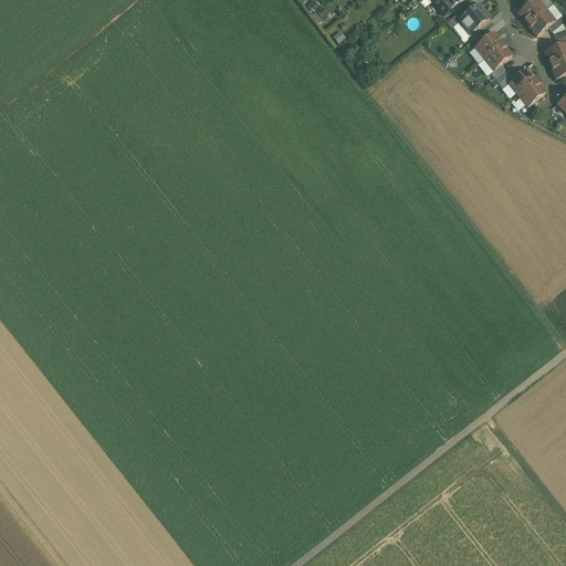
[(426,0),(416,0),(408,7),(412,11),(426,0)]
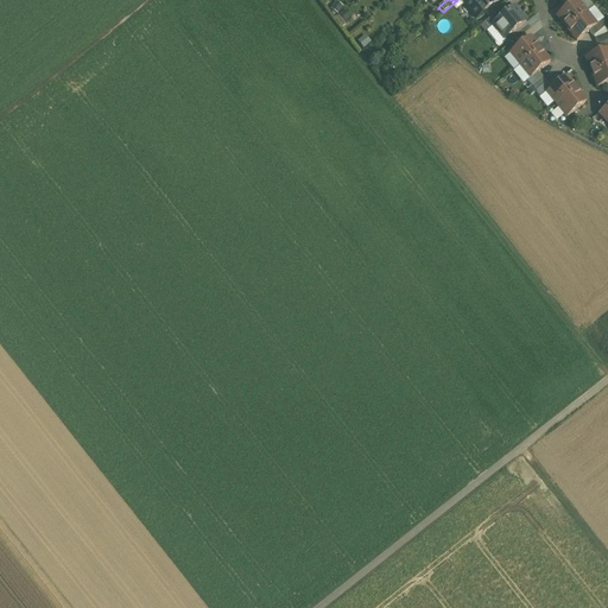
[(495,0),(469,0),(464,5),(476,19),(498,2),(495,0)]
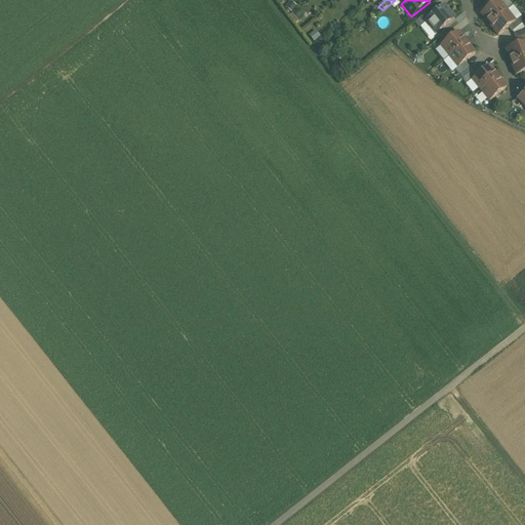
[(490,6),(480,13),(489,25),(506,11),(505,9),(505,8),(500,2),(499,3),(497,0),(490,6)]
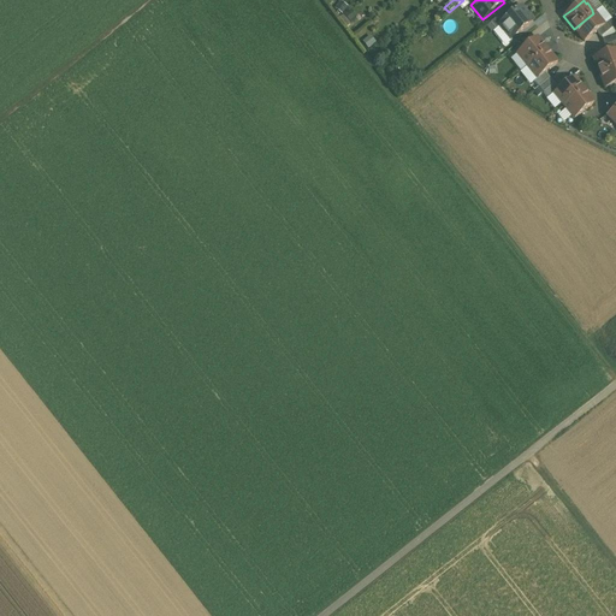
[(339,1),(335,9),(342,13),(347,6),(339,1)]
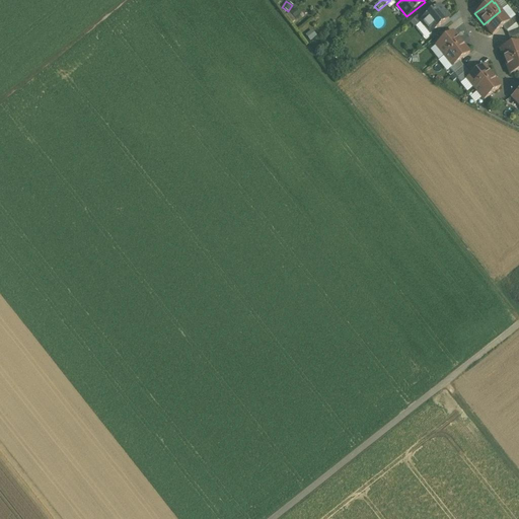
[(293,6),(289,12),(296,17),(300,12),(293,6)]
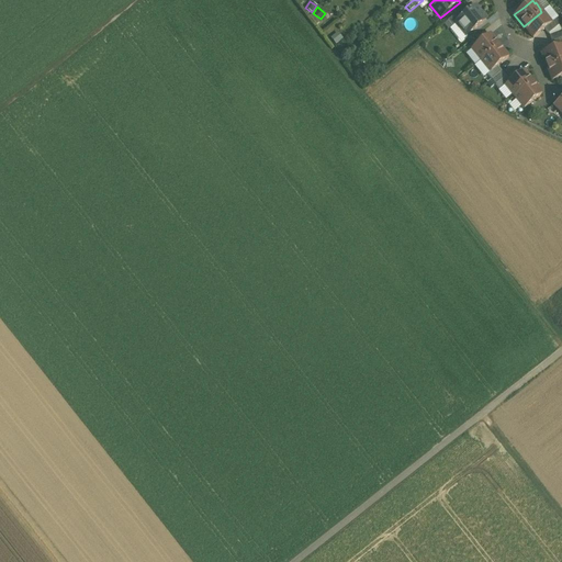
[(465,15),(454,24),(456,24),(465,36),(486,20),(475,7),(465,15)]
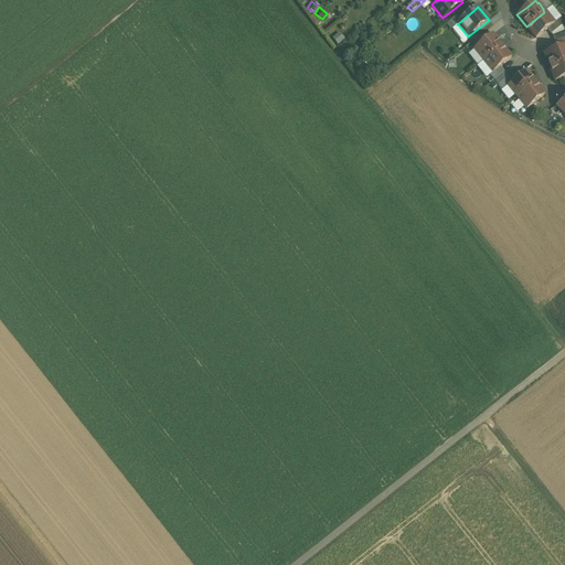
[(464,10),(450,21),(455,28),(458,24),(457,24),(468,16),(464,10)]
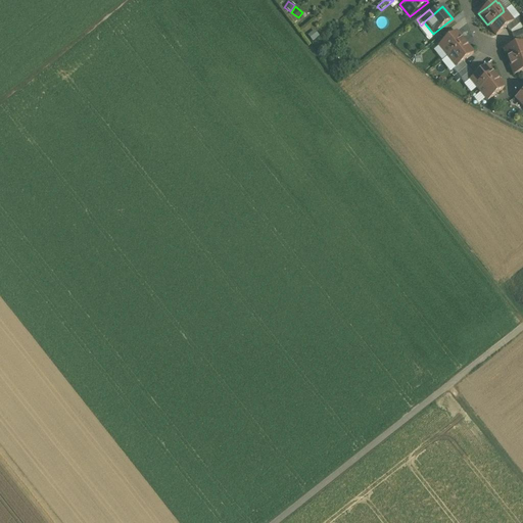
[(504,11),(487,25),(496,36),(507,28),(513,22),(511,19),(512,19),(507,13),(506,13),(504,11)]
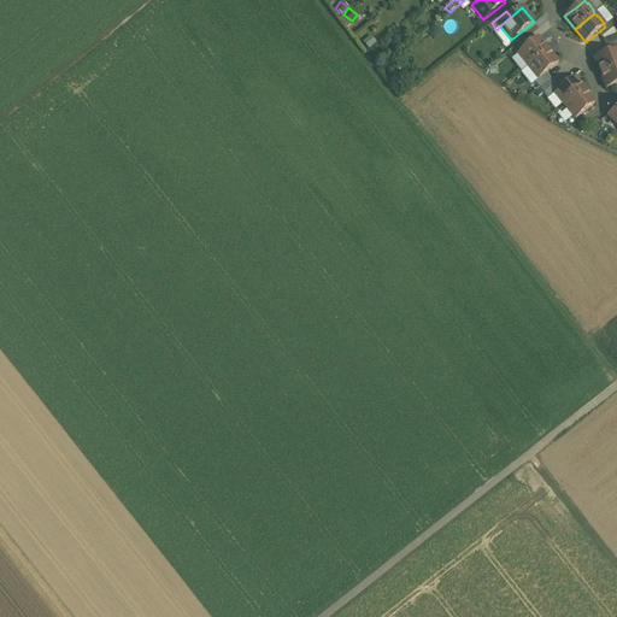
[(605,27),(598,33),(601,37),(613,29),(609,23),(605,27)]
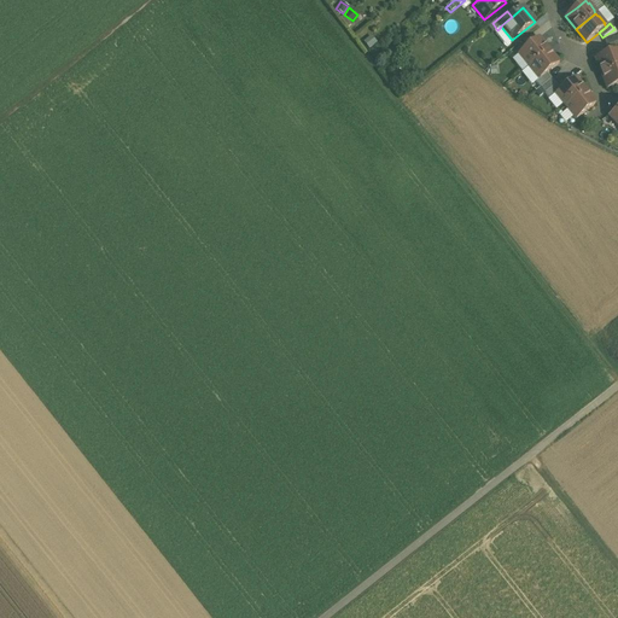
[(617,35),(604,40),(607,46),(617,41),(617,35)]
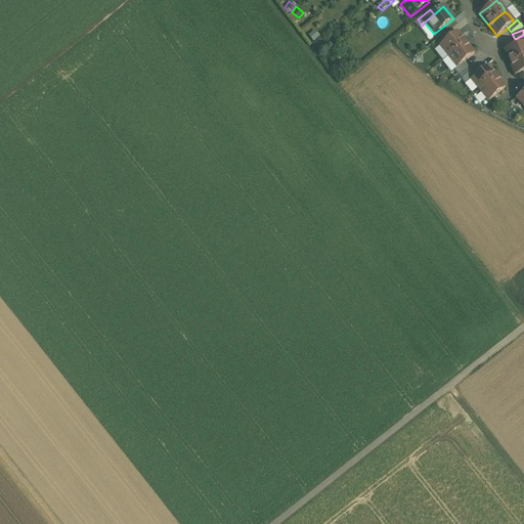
[(456,32),(439,46),(441,48),(441,49),(445,55),(446,54),(448,56),(465,43),(456,32)]
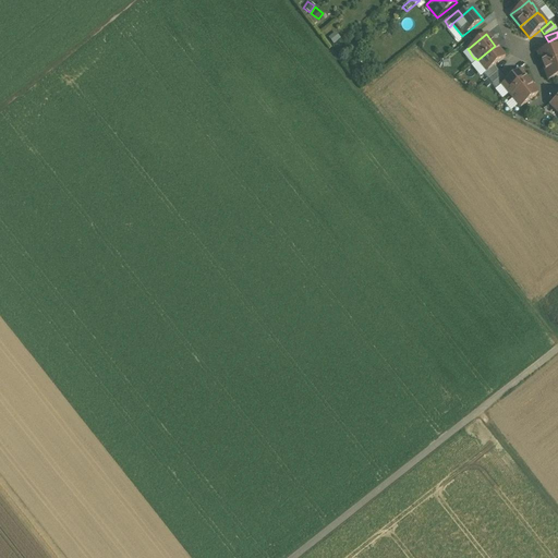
[(557,37),(548,41),(550,48),(557,45),(557,37)]
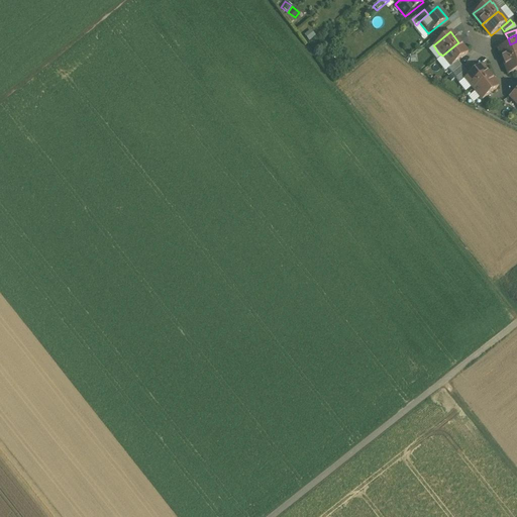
[(516,41),(510,44),(498,49),(503,62),(516,56),(516,41)]
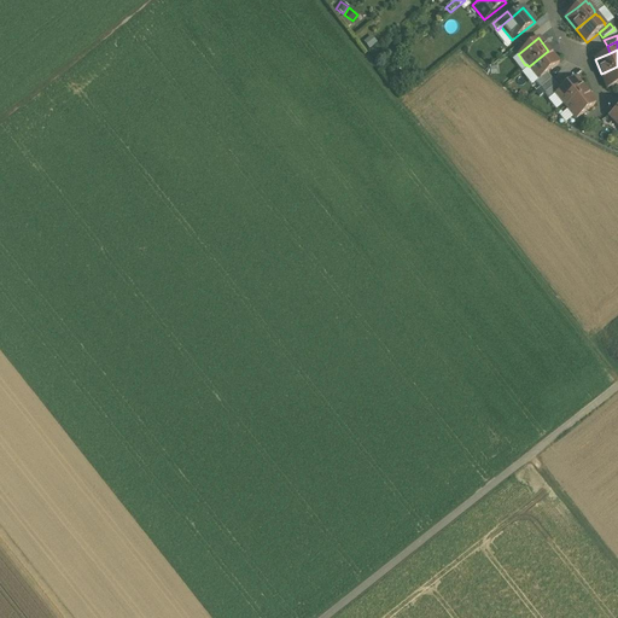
[(548,51),(529,66),(531,70),(530,70),(536,77),(537,77),(540,80),(547,74),(559,64),(548,51)]
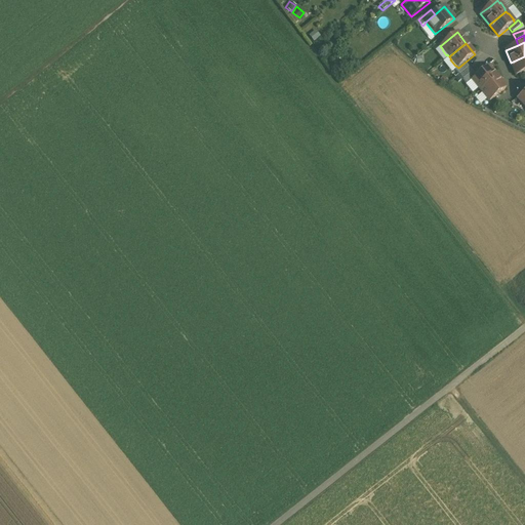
[(524,56),(511,63),(516,76),(524,72),(524,56)]
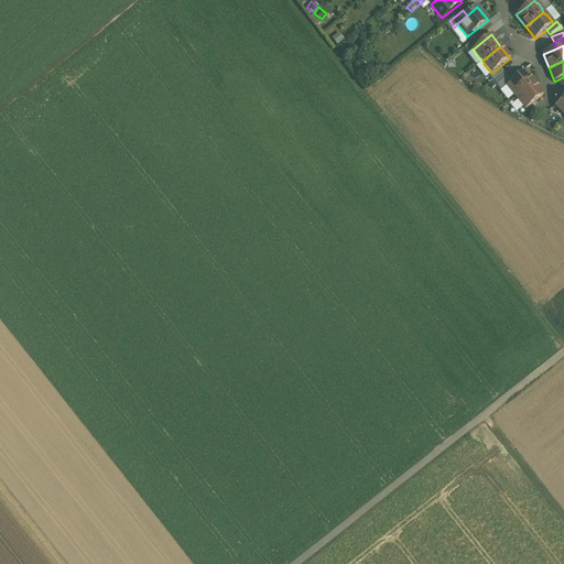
[(492,73),(489,75),(492,80),(503,72),(499,67),(492,73)]
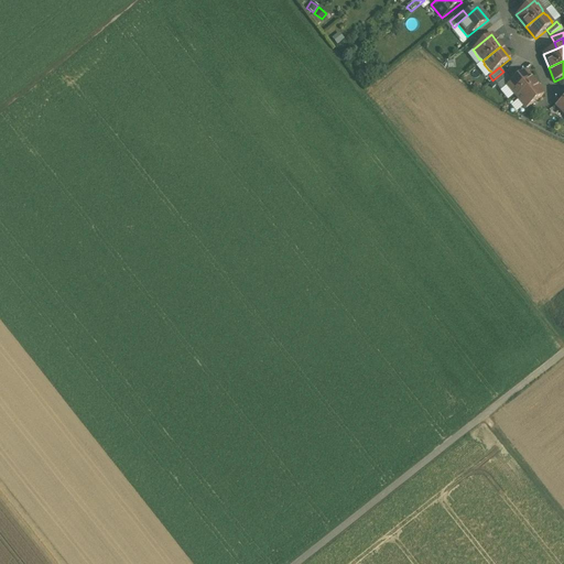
[(503,72),(492,80),(497,86),(507,77),(503,72)]
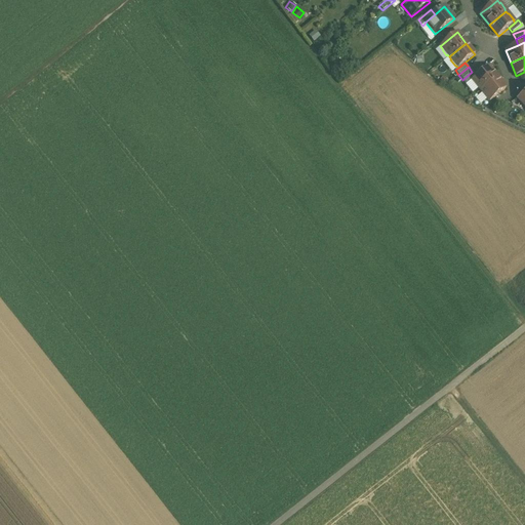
[(476,77),(472,80),(474,82),(473,83),(478,89),(479,88),(481,91),(497,78),(489,67),(476,77)]
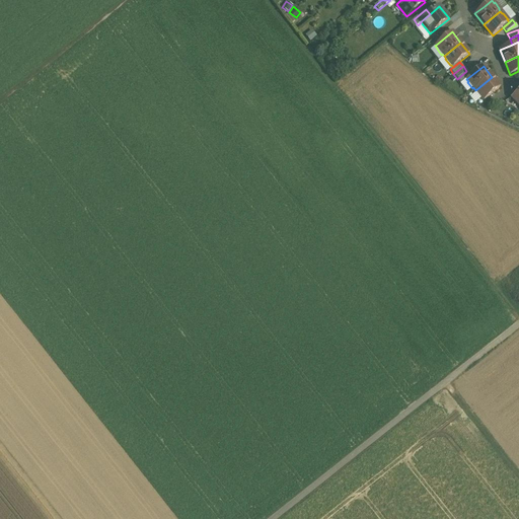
[(466,71),(457,79),(461,83),(466,79),(470,76),(466,71)]
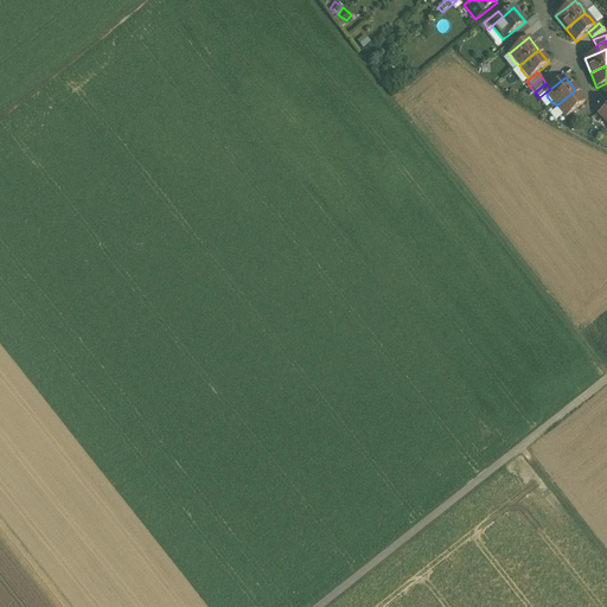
[(575,90),(556,106),(558,108),(557,109),(563,116),(563,115),(566,117),(586,102),(575,90)]
